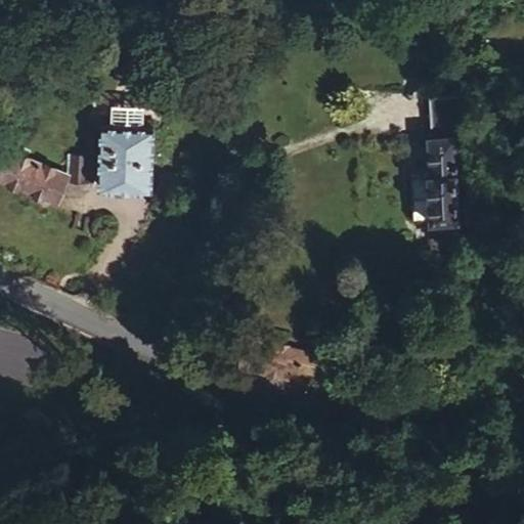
[(461,221),(459,140),(457,137),(465,136),(464,94),(431,95),(431,138),(429,139),(431,185),(413,185),(416,222),(447,221),(447,237),(463,237),(463,221),(461,221)]
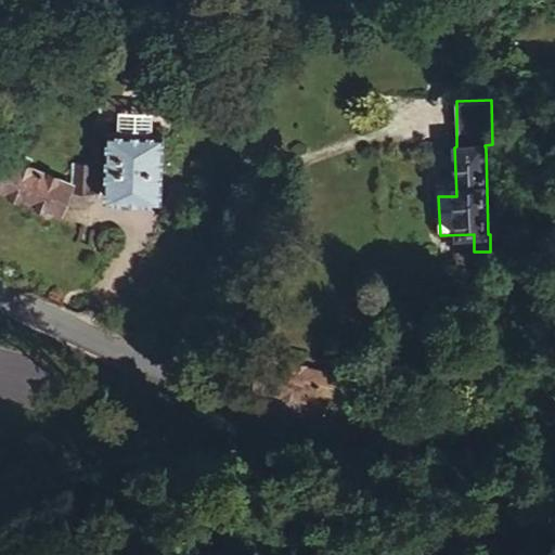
[(91,130),(91,164),(101,164),(101,170),(108,171),(110,131),(91,130)]
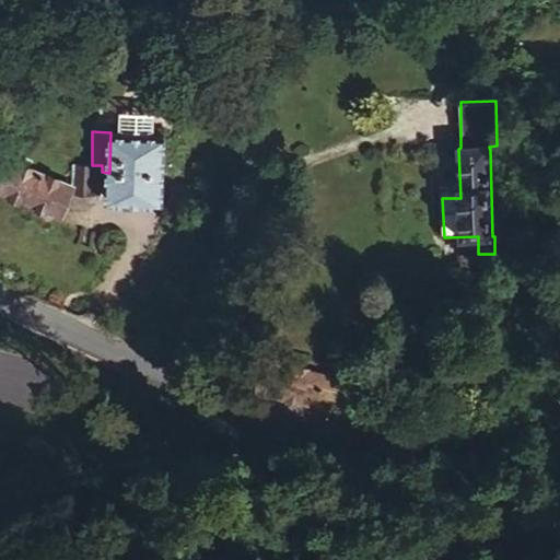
[(165,133),(111,132),(109,173),(108,198),(165,199),(165,133)]
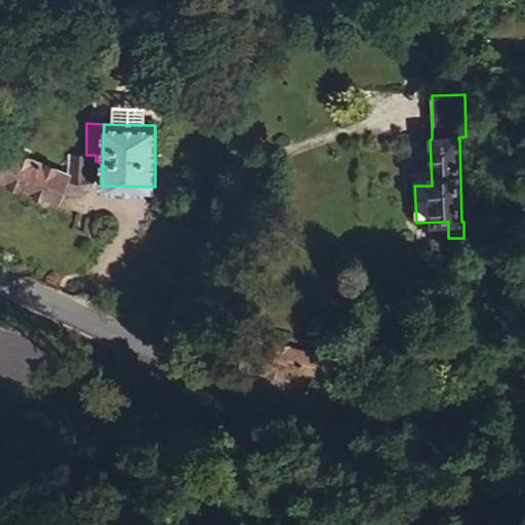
[(68,172),(10,149),(0,175),(59,200),(68,179),(68,172)]
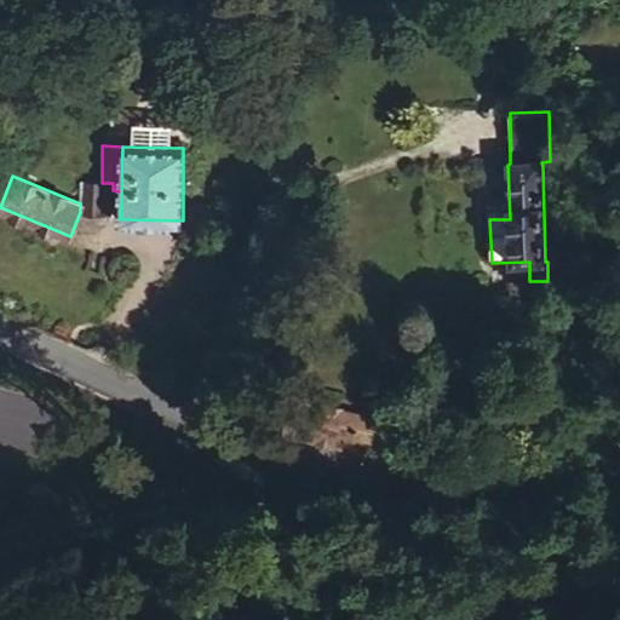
[(93,182),(80,182),(80,204),(80,212),(113,213),(113,190),(113,183),(102,183),(93,182)]
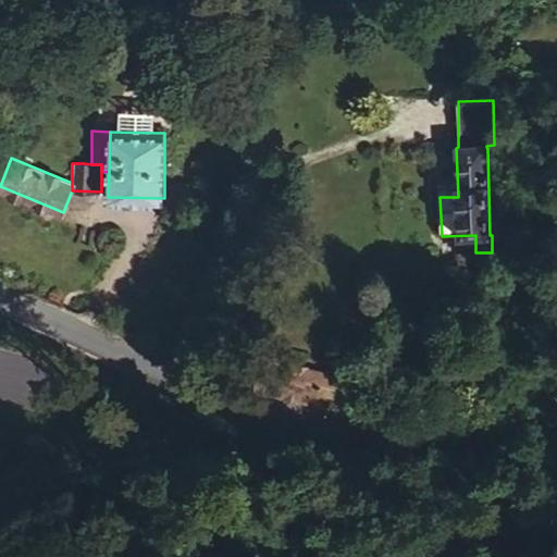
[(256,390),(301,401),(304,394),(336,401),(337,396),(348,399),(353,380),(341,376),(342,375),(310,368),(310,366),(267,354),(256,390)]
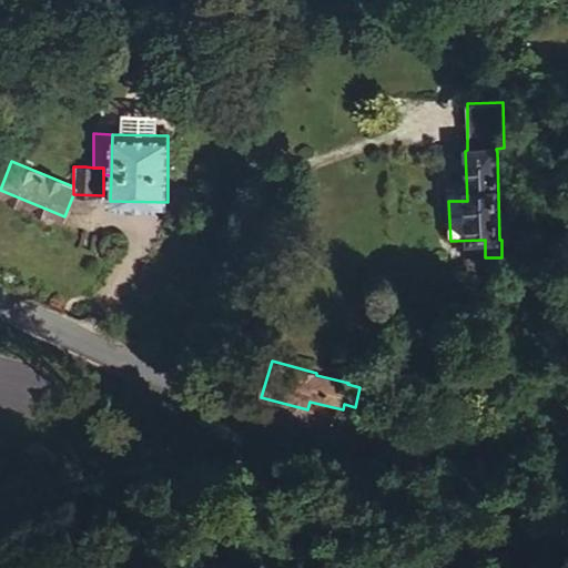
All buildings are outlined.
